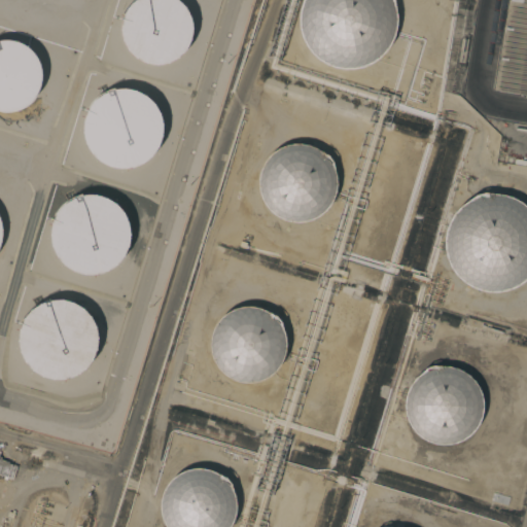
[(153,64),(147,63),(141,61),(136,58),(132,54),(128,48),(125,43),(123,37),(121,32),(121,26),(123,20),(125,13),(128,8),(132,3),(136,0),(177,0),(181,4),(185,8),(188,13),(190,20),(191,26),(191,32),(190,38),(188,43),(185,49),(181,54),(176,58),(171,61),(166,63),(160,64),(153,64)]
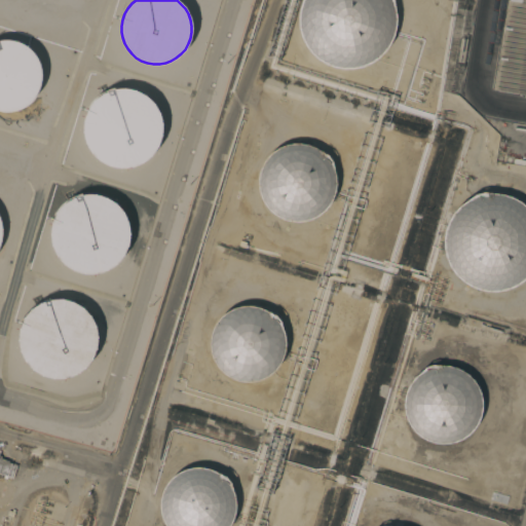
[(377,59),(370,64),(363,67),(352,69),(342,69),(334,68),(324,64),(315,59),(309,52),(304,44),(300,36),(298,28),(297,19),(298,10),(301,0),(392,0),(396,16),(396,26),(392,36),(389,43),(382,53),(377,59)]
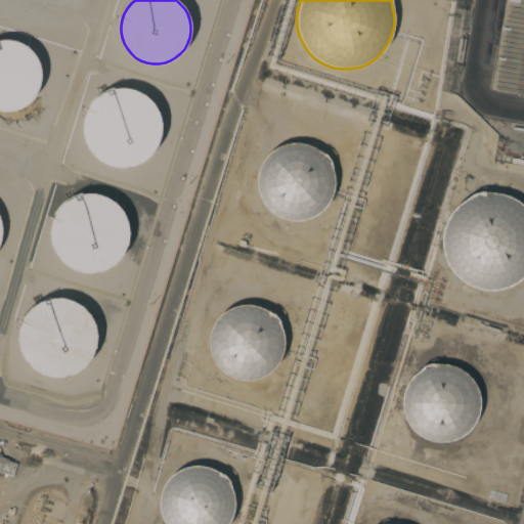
[(507,0),(523,0),(523,95),(492,90),(507,0)]
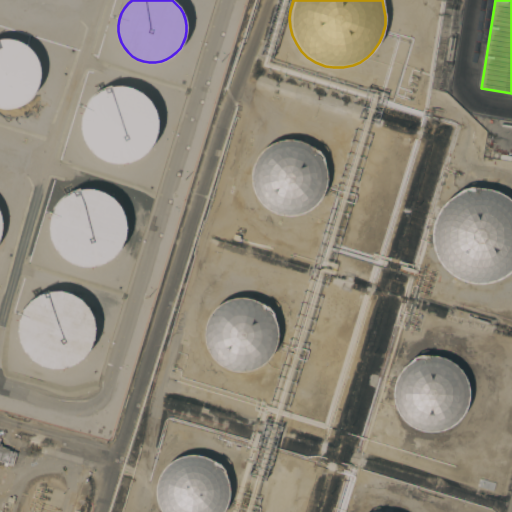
[(7,109),(1,108),(0,107),(0,38),(6,37),(12,38),(18,39),(24,42),(29,45),(33,50),(37,55),(40,60),(41,66),(42,72),(42,79),(40,85),(38,90),(34,96),(30,100),(25,104),(19,106),(13,108),(7,109)]
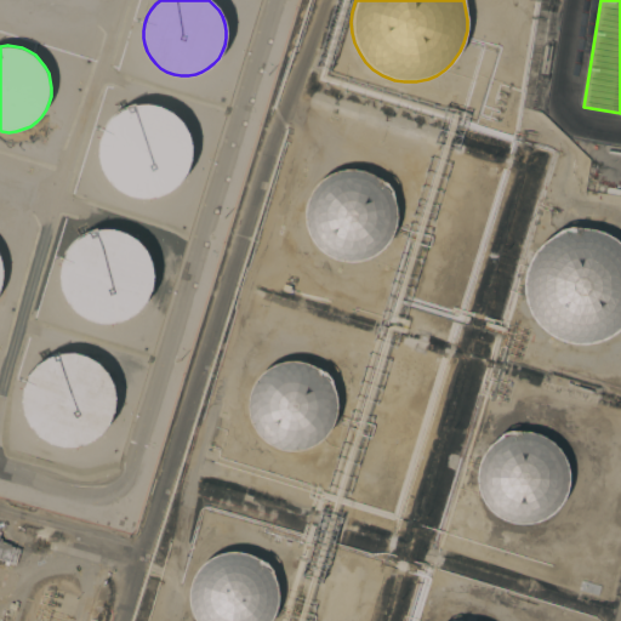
[(146,201),(137,200),(130,198),(123,194),(115,189),(110,184),(106,177),(102,170),(100,161),(100,154),(100,146),(102,137),(106,130),(110,124),(117,118),(123,113),(130,109),(138,107),(146,107),(154,107),(163,109),(170,113),(176,118),(182,124),(187,130),(191,138),(192,146),(193,154),(192,163),(191,170),(187,177),(182,184),(176,191),(170,194),(161,198),(154,200),(146,201)]
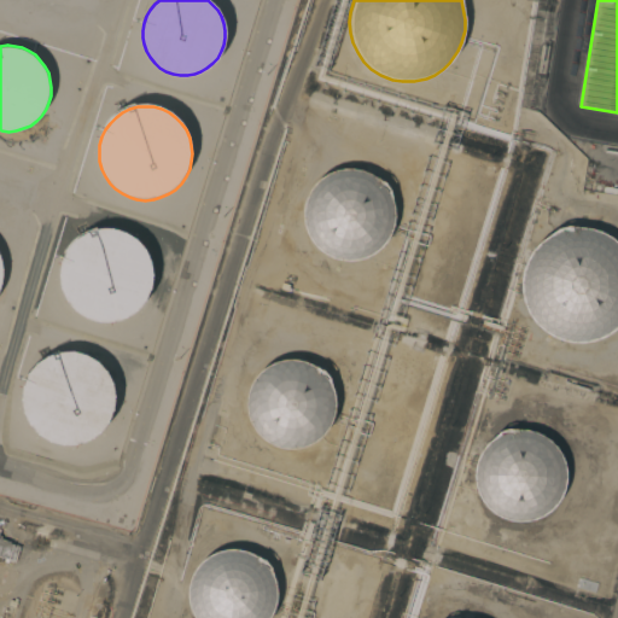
[(349,261),(339,261),(331,257),(324,254),(315,248),(310,242),(305,234),(303,225),(302,215),(302,208),(304,199),(308,192),(314,184),(320,178),(327,173),(334,170),(342,169),(353,168),(361,170),(369,174),(384,182),(390,190),(394,208),(394,220),(392,227),(390,234),(384,244),(379,249),(372,255),(366,257),(357,260),(349,261)]
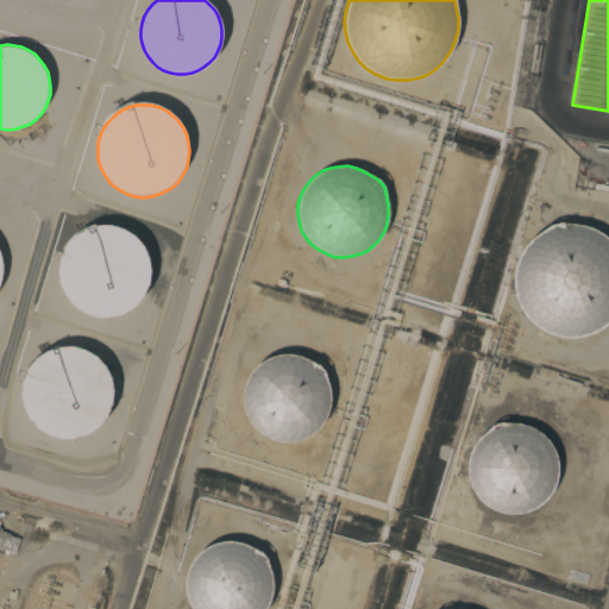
[(105,313),(96,313),(89,312),(82,308),(75,305),(69,299),(64,293),(61,286),(57,278),(56,270),(57,262),(58,255),(61,246),(66,240),(70,234),(76,228),(83,225),(92,223),(99,221),(107,221),(115,224),(123,226),(130,231),(136,236),(140,242),(144,249),(146,256),(148,264),(148,272),(146,280),(143,288),(139,294),(133,301),(127,306),(120,309),(113,312),(105,313)]
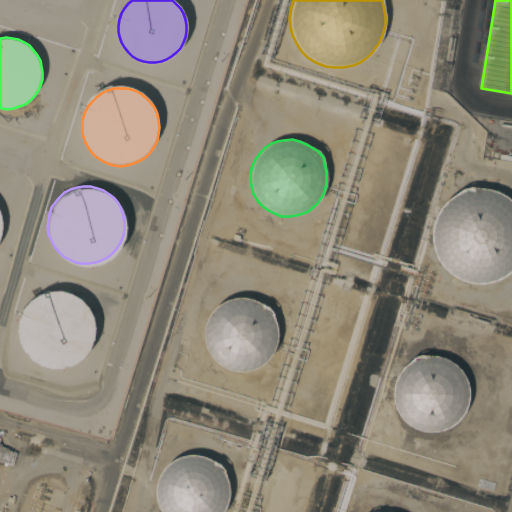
[(487,284),(478,284),(470,284),(462,281),(454,278),(447,273),(441,267),(436,260),(433,252),(431,243),(430,235),(431,226),(433,218),(437,210),(442,204),(448,198),(455,193),(462,189),(471,187),(479,186),(488,187),(496,189),(503,193),(510,198),(511,200),(511,271),(510,273),(503,278),(495,282),(487,284)]
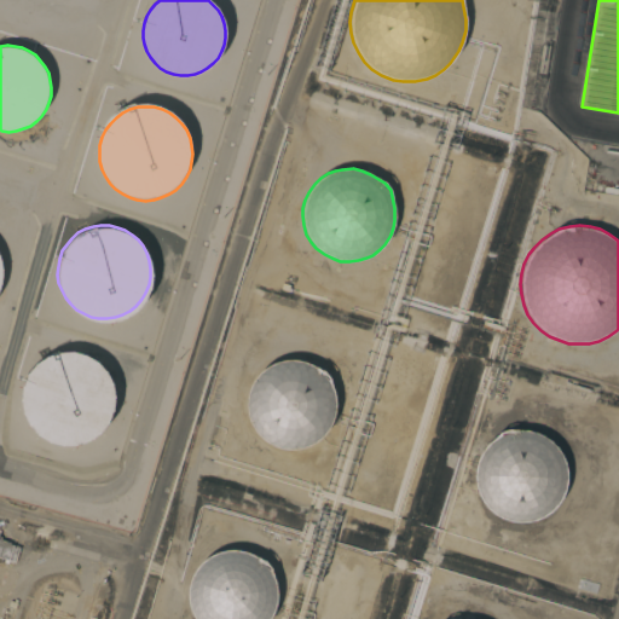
[(68,441),(59,440),(52,438),(45,435),(38,431),(32,424),(27,417),(23,410),(21,403),(21,394),(21,386),(23,377),(27,370),(32,363),(36,358),(44,353),(51,350),(59,347),(67,346),(75,347),(84,348),(91,352),(98,357),(103,363),(108,369),(111,377),(114,385),(115,393),(114,401),(113,409),(109,417),(104,423),(98,429),(92,434),(84,438),(76,440),(68,441)]
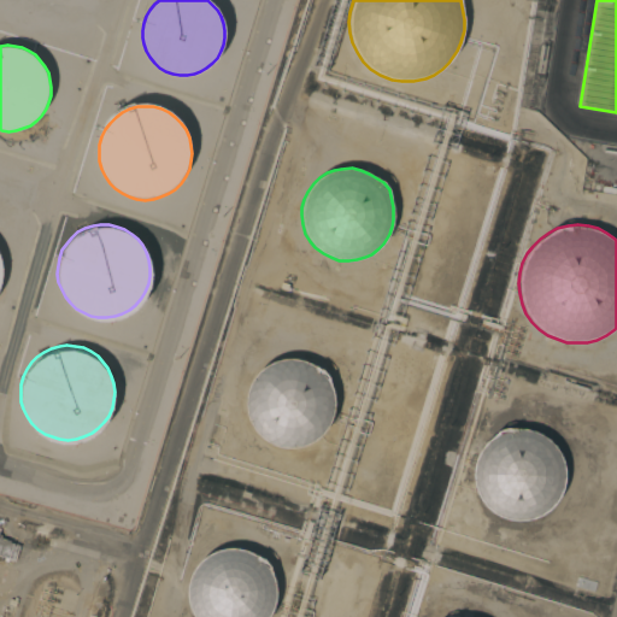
[(293,448),(287,448),(275,446),(269,444),(263,440),(258,435),(251,425),(246,410),(245,403),(247,389),(250,383),(259,371),(265,365),(271,363),(283,359),(289,358),(301,360),(322,369),(329,377),(333,393),(334,398),(334,409),(330,421),(327,427),(321,435),(313,441),(307,445),(293,448)]
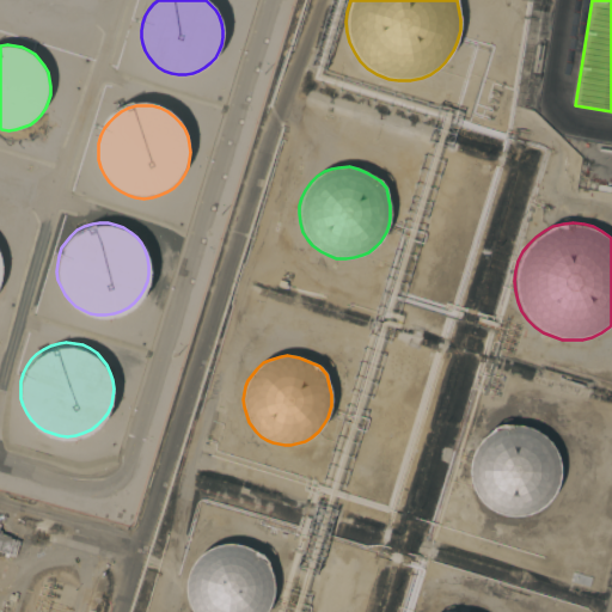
[(514,516),(509,516),(499,514),(488,507),(482,502),(477,497),(473,490),(469,479),(469,471),(470,461),(472,454),(475,447),(484,436),(494,427),(502,424),(521,426),(528,427),(537,432),(545,438),(555,448),(558,460),(560,467),(560,475),(558,484),(555,491),(546,503),(540,508),(528,514),(522,516),(514,516)]
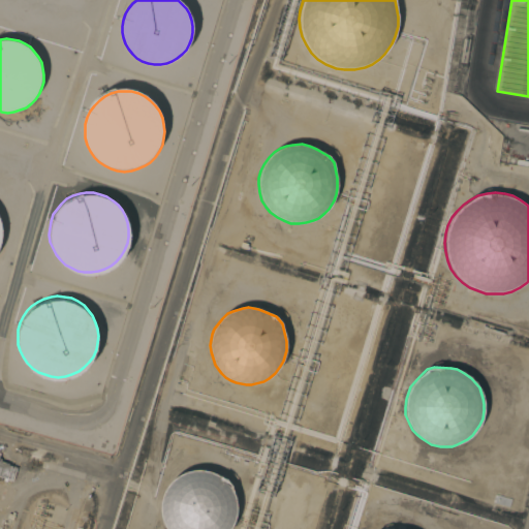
[(0,462),(17,467),(12,480),(7,479),(6,481),(3,480),(4,478),(0,476),(0,462)]
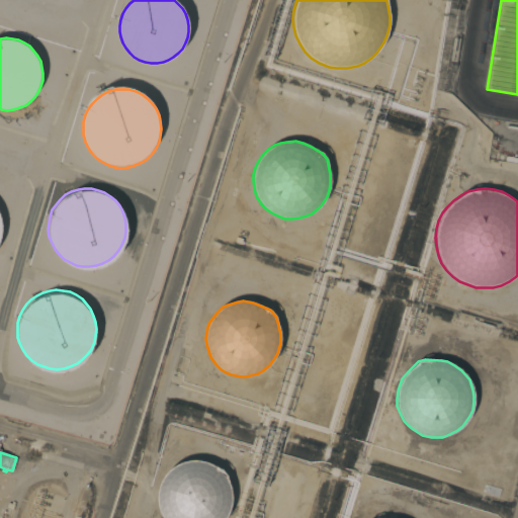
[(163,517),(159,512),(157,504),(157,495),(159,486),(162,480),(168,470),(173,466),(182,462),(188,460),(192,460),(197,460),(206,462),(222,469),(228,477),(232,493),(232,500),(231,508),(227,517),(226,517),(163,517)]
